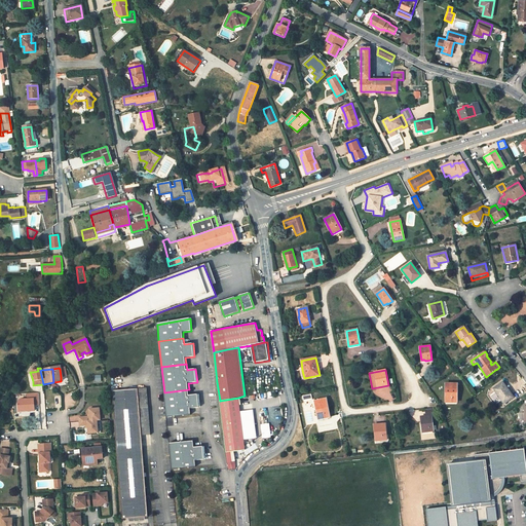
[(513,397),(502,382),(493,388),(503,403),(513,397)]
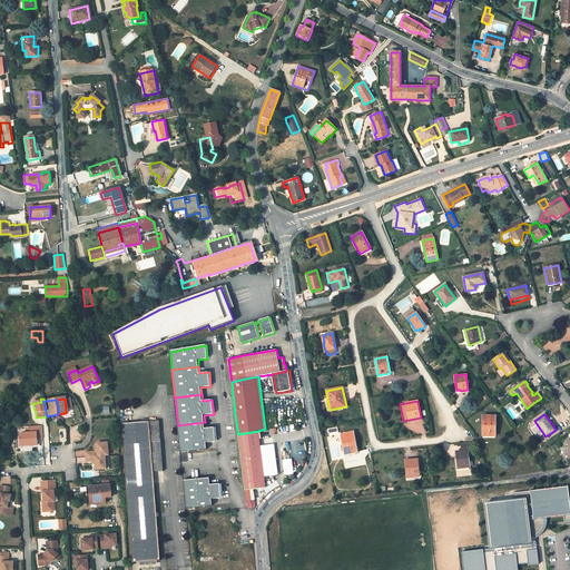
[(494,436),(494,415),(482,415),(482,433),(487,433),(487,436),(494,436)]
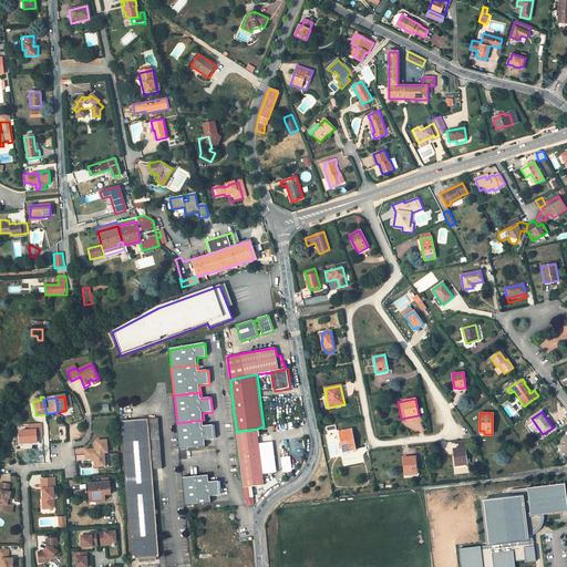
[(158,418),(122,420),(131,558),(137,558),(136,557),(155,555),(155,556),(157,556),(152,468),(162,468),(158,418)]
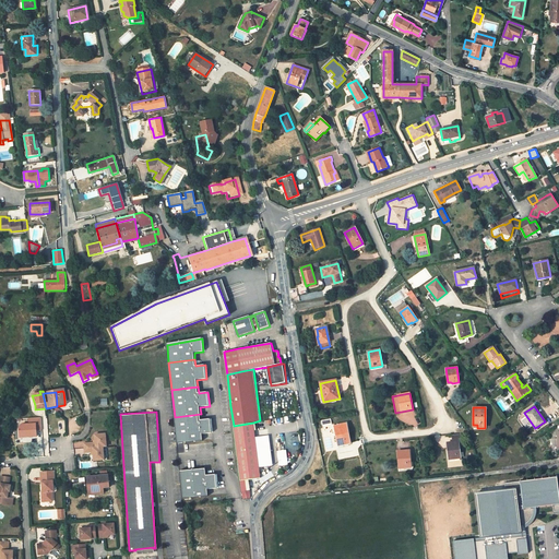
[(201,414),(175,417),(177,444),(203,441),(203,435),(212,433),(211,419),(201,420),(201,414)]
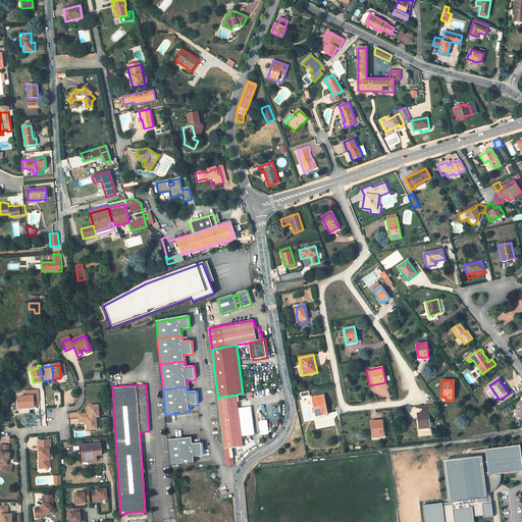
[(34,407),(34,401),(38,400),(38,390),(27,390),(27,396),(17,397),(17,408),(34,407)]
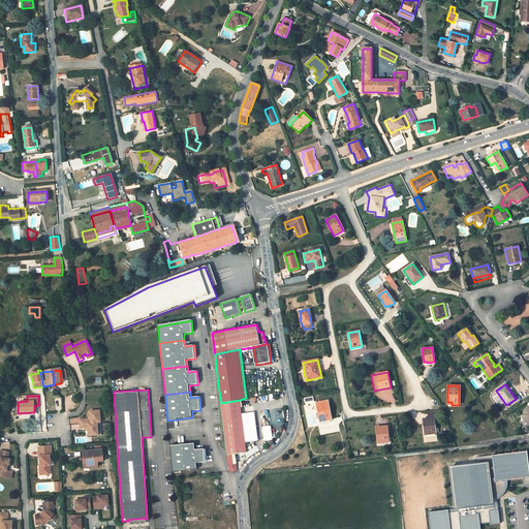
[(225,435),(227,454),(246,452),(240,400),(221,403),(225,435)]
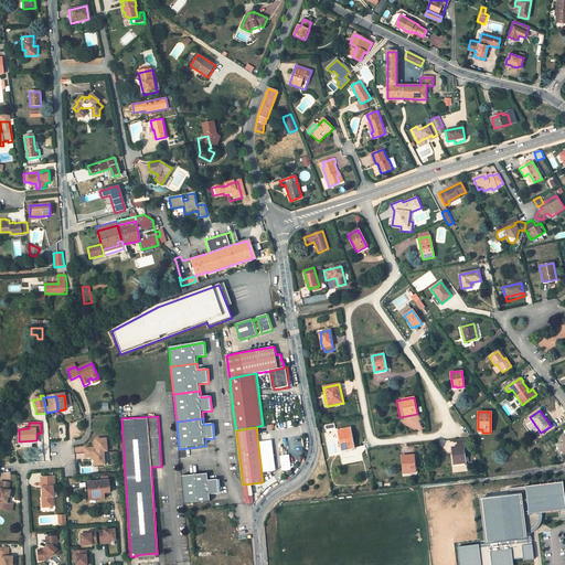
[(353,448),(350,428),(338,430),(341,448),(345,447),(345,449),(353,448)]
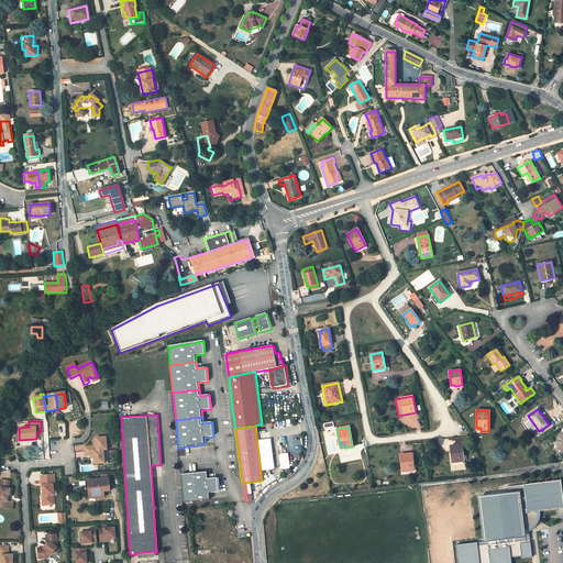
[(106,437),(96,438),(96,443),(96,445),(94,445),(85,446),(85,451),(103,450),(107,449),(106,437)]
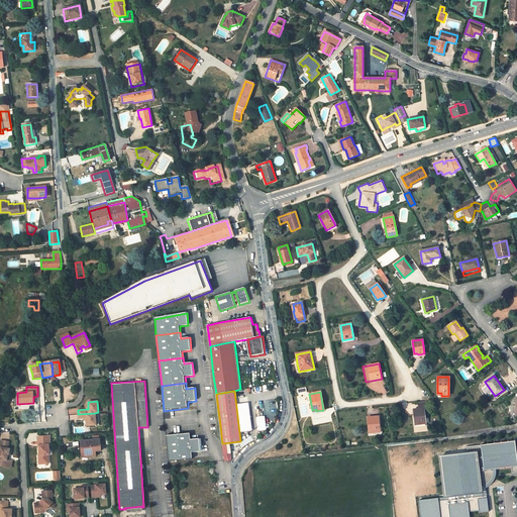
[(413,409),(415,425),(425,423),(423,408),(426,408),(425,401),(418,402),(419,409),(413,409)]
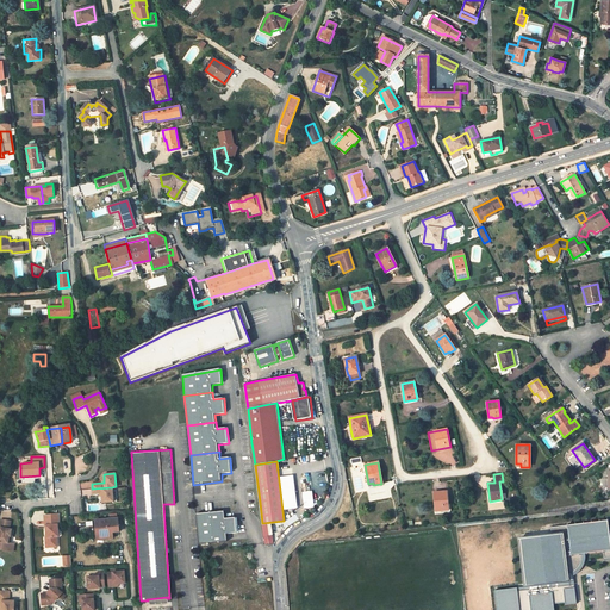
[(113,502),(112,487),(92,489),(92,493),(99,492),(101,492),(101,496),(101,502),(113,502)]
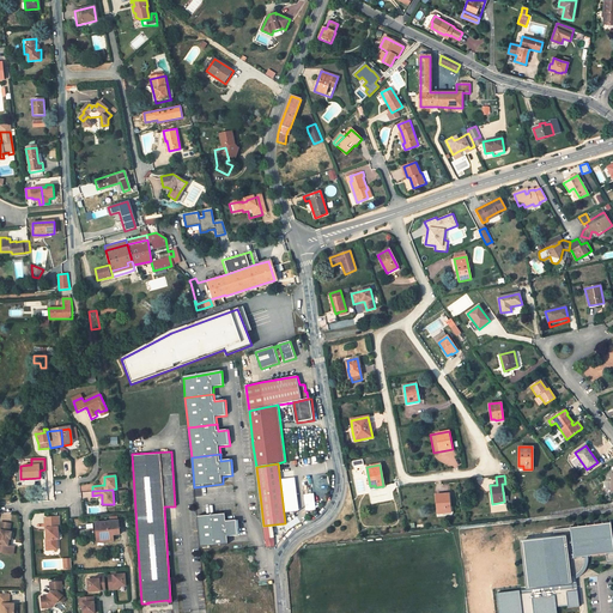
[(305,510),(316,509),(314,493),(304,495),(305,510)]
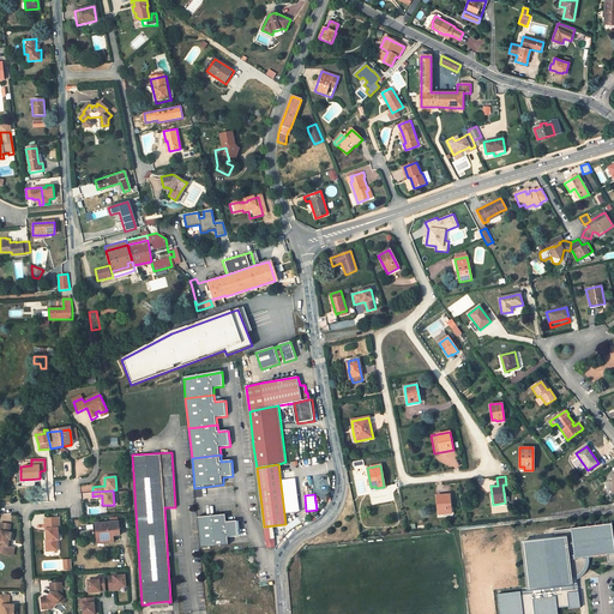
[(451,513),(449,494),(435,495),(438,515),(451,513)]
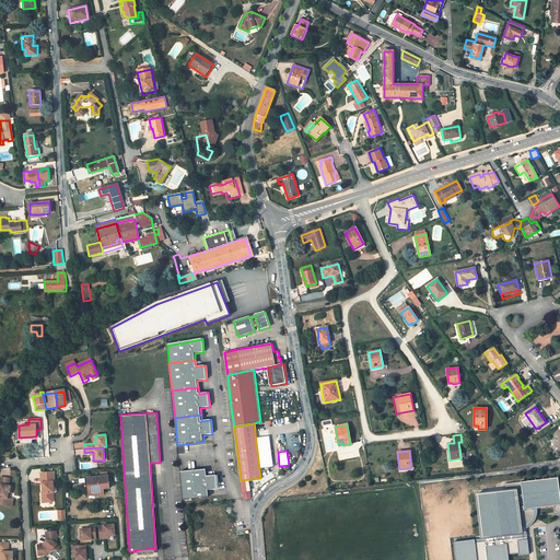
[(206,469),(179,471),(182,500),(208,497),(208,490),(217,489),(216,475),(206,476),(206,469)]
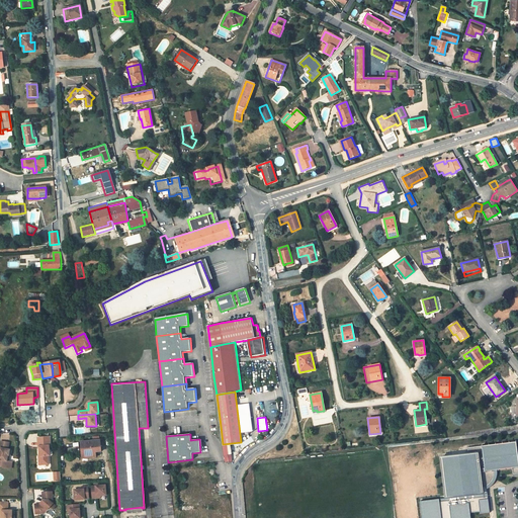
[(49,437),(36,437),(37,446),(38,446),(38,452),(39,452),(39,455),(37,455),(38,464),(49,464),(48,455),(49,455),(49,446),(50,446),(49,437)]
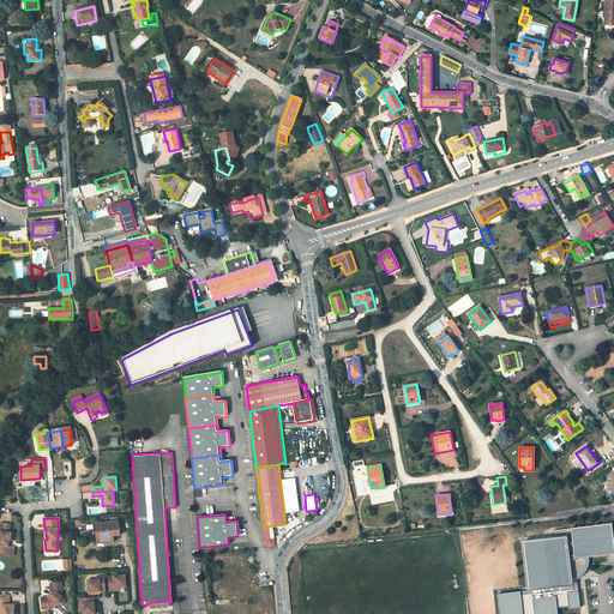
[(96,523),(96,536),(112,535),(119,535),(119,522),(96,523)]
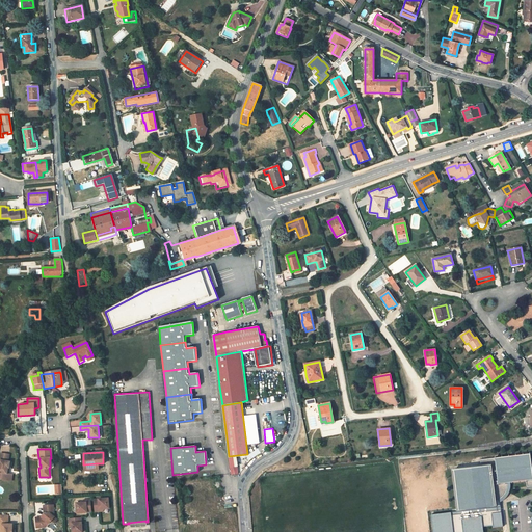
[(8,454),(0,453),(0,479),(8,480),(9,474),(8,474),(6,473),(7,468),(8,468),(9,468),(10,461),(7,461),(8,454)]
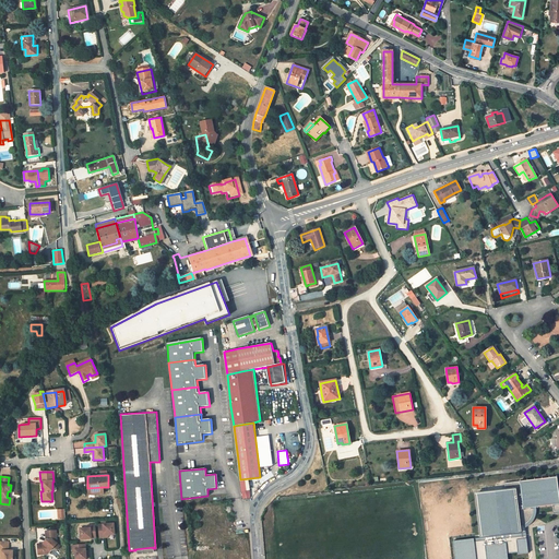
[(504,484),(504,490),(514,489),(519,526),(520,526),(521,525),(523,525),(525,523),(526,522),(528,521),(530,519),(531,516),(532,514),(532,512),(533,510),(533,509),(535,508),(552,506),(554,512),(558,510),(558,498),(557,477),(504,484)]
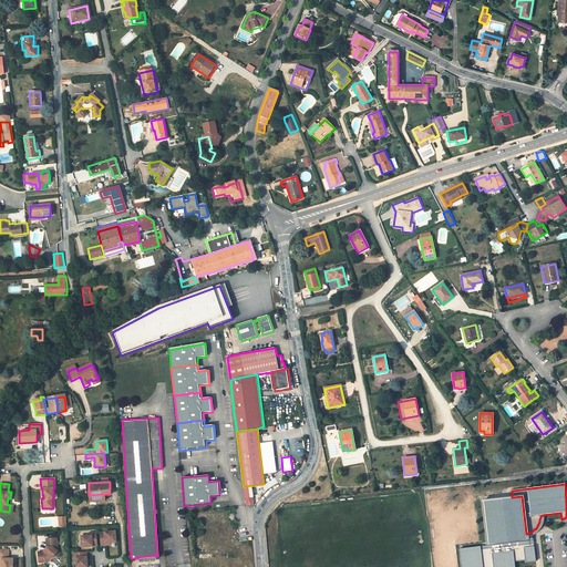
[(512,497),(483,501),(488,546),(527,540),(526,534),(522,496),(512,497)]
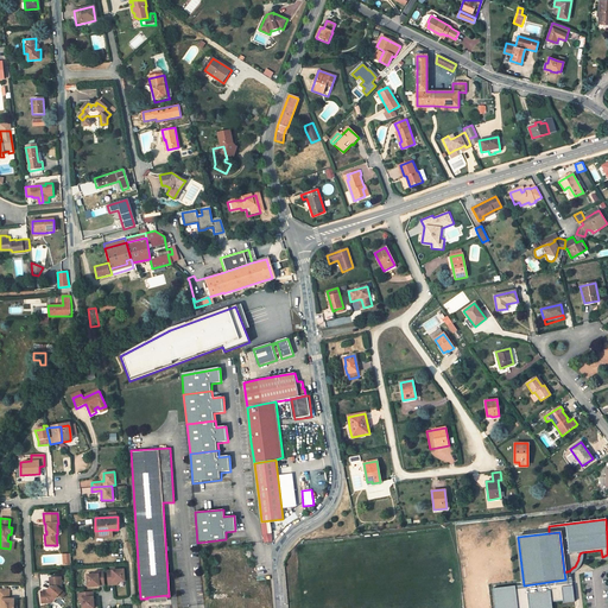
[(567,571),(565,572),(565,575),(568,575),(570,574),(572,571),(575,570),(577,568),(578,565),(580,563),(581,561),(582,557),(582,555),(582,552),(580,553),(580,555),(578,557),(578,559),(577,562),(576,564),(575,567),(572,568),(571,569),(569,571),(567,571)]
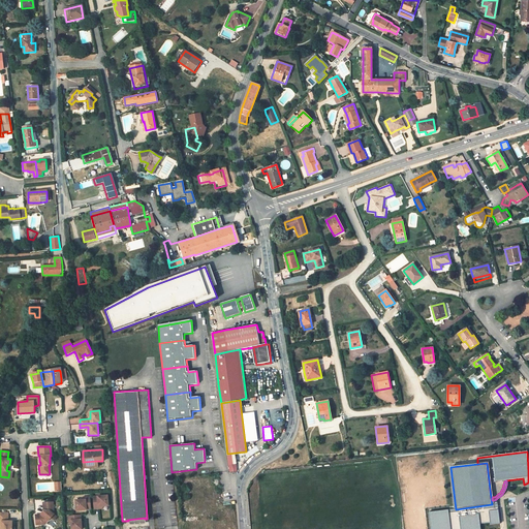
[(109,496),(94,497),(95,506),(103,506),(109,506),(109,496)]
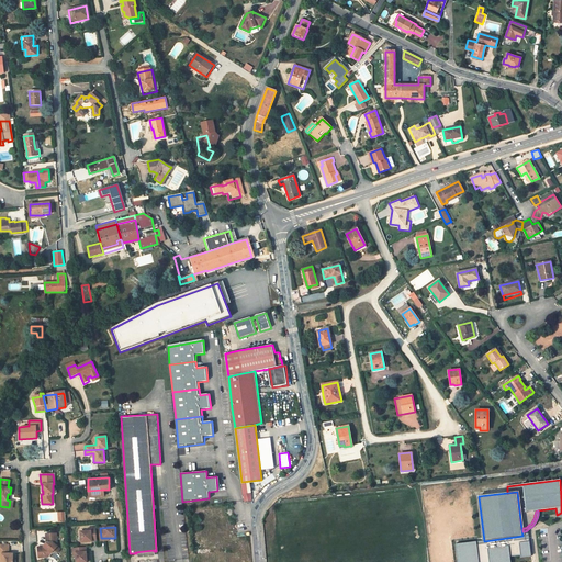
[(96,528),(91,528),(91,530),(88,531),(80,531),(81,542),(92,541),(92,540),(97,539),(96,528)]
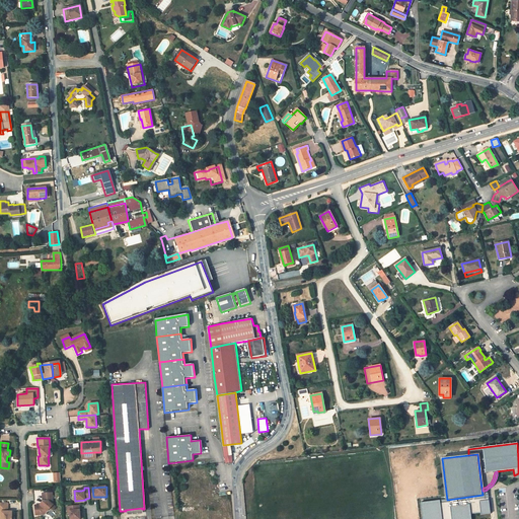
[(52,493),(43,494),(43,502),(40,506),(39,505),(34,505),(35,515),(45,515),(50,508),(52,511),(55,507),(53,505),(52,493)]
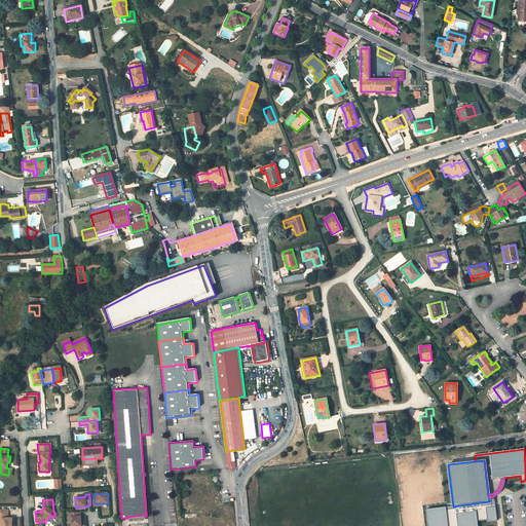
[(448,525),(447,508),(426,510),(427,525),(448,525)]
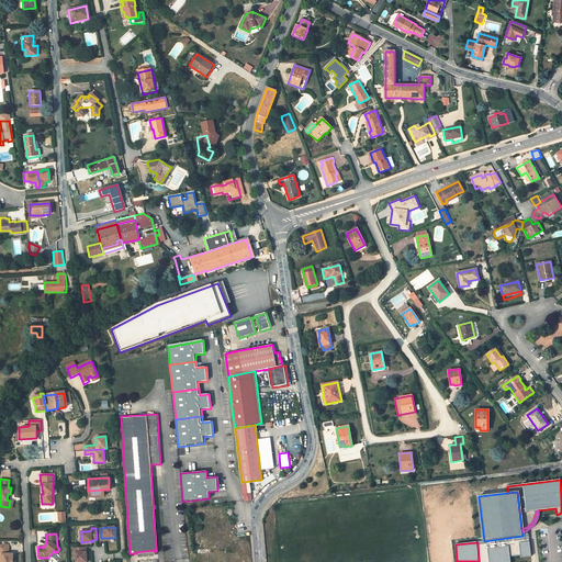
[(9,544),(0,543),(0,553),(1,553),(0,561),(12,561),(12,559),(12,553),(8,553),(9,544)]
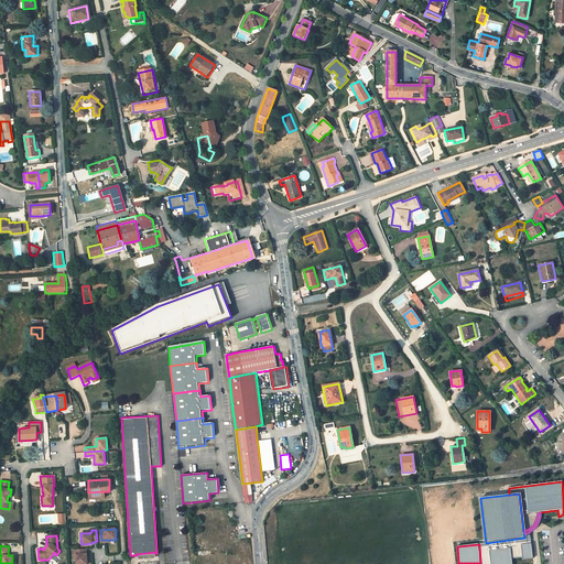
[(85,549),(73,550),(74,554),(76,554),(76,557),(76,563),(87,563),(86,553),(85,553),(85,549)]
